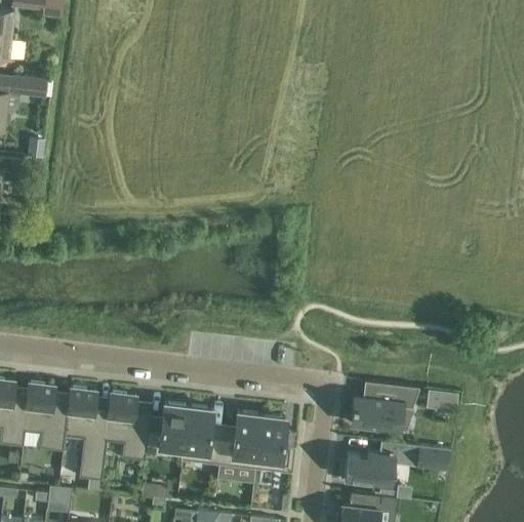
[(12,0),(12,7),(43,10),(44,0),(12,0)]
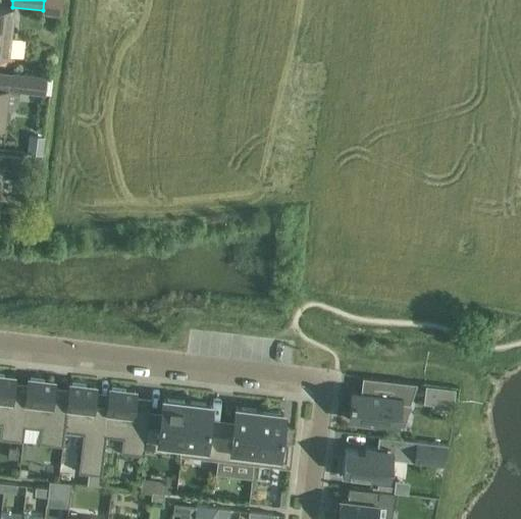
[(0,59),(9,60),(14,12),(0,9),(0,59)]
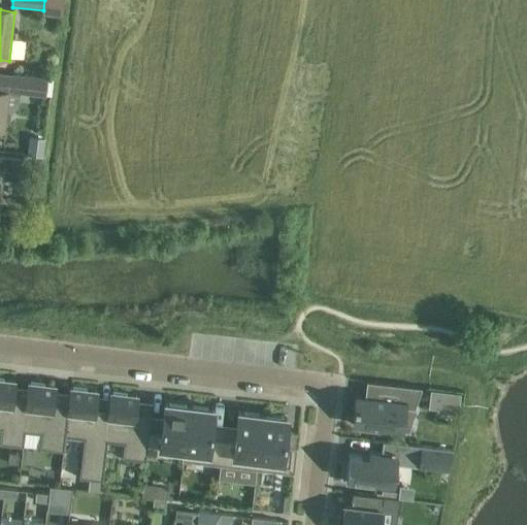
[(12,94),(45,97),(52,98),(53,81),(14,77),(12,94)]
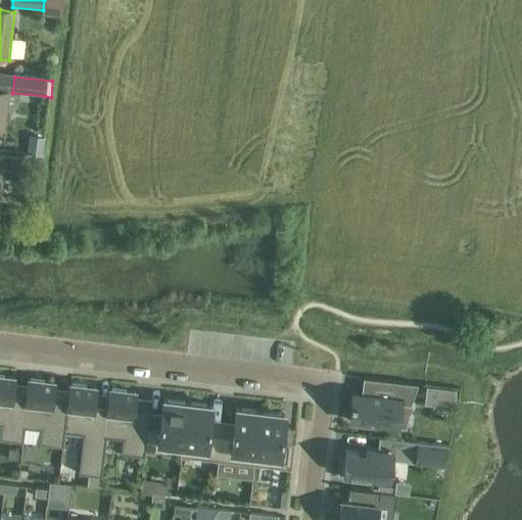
[(31,140),(29,156),(44,158),(46,141),(31,140)]
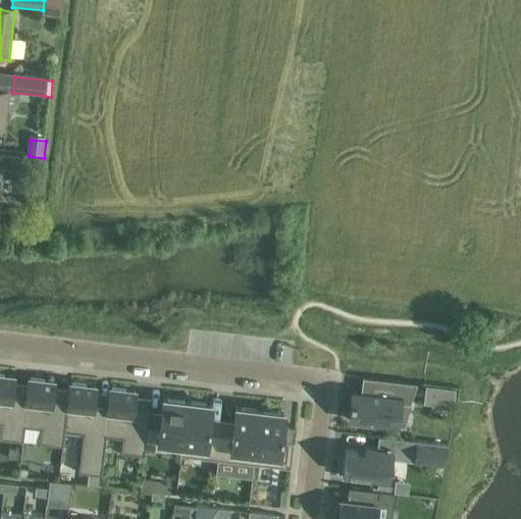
[(0,185),(1,178),(18,180),(21,159),(0,156),(0,185)]
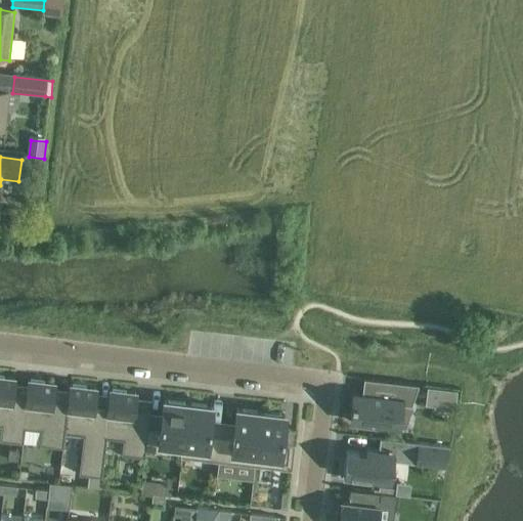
[(28,398),(27,397),(13,396),(15,382),(0,379),(0,427),(2,428),(0,442),(24,445),(26,431),(26,430),(24,430),(28,398)]
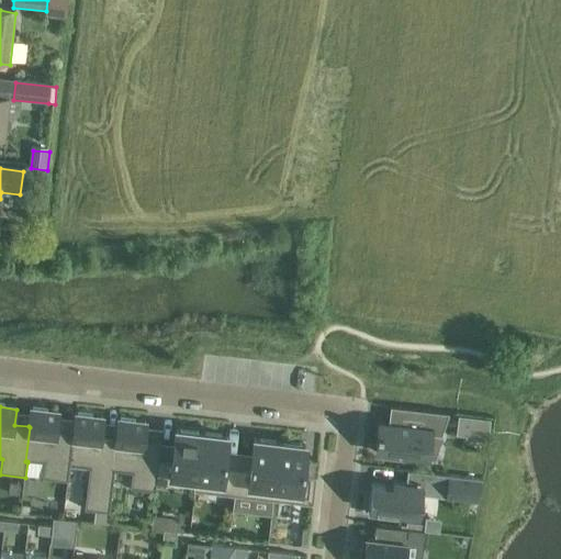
[(376,456),(427,461),(430,437),(441,438),(449,415),(391,409),(389,424),(380,423),(379,433),(378,433),(377,437),(378,437),(376,456)]
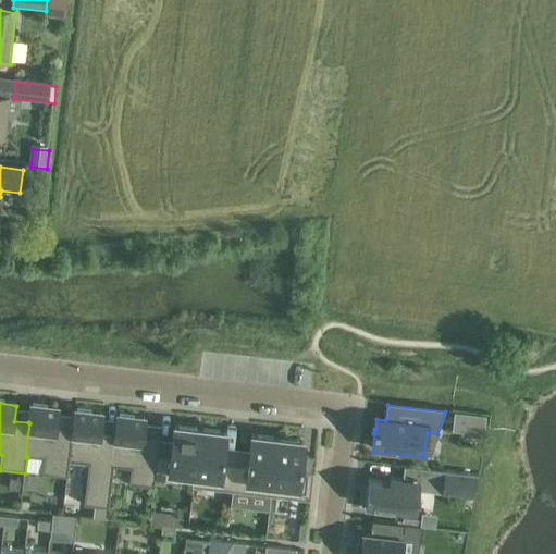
[(69,463),(73,428),(57,426),(59,410),(31,407),(28,422),(29,423),(25,457),(27,457),(27,458),(45,459),(42,476),(68,478),(69,463)]
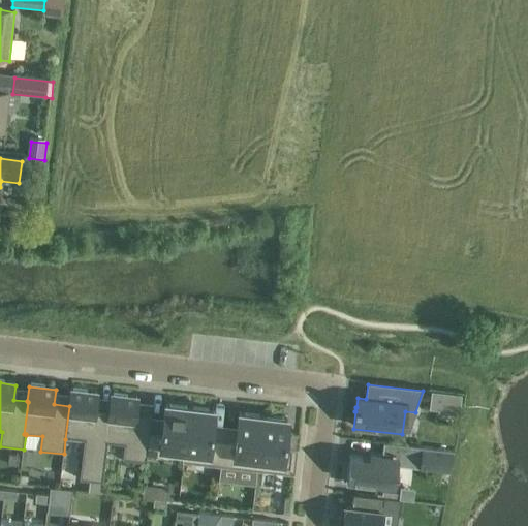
[(103,484),(107,444),(106,444),(111,411),(110,411),(96,409),(98,395),(71,392),(69,406),(65,439),(85,441),(80,481),(90,483),(88,494),(101,495),(103,484)]
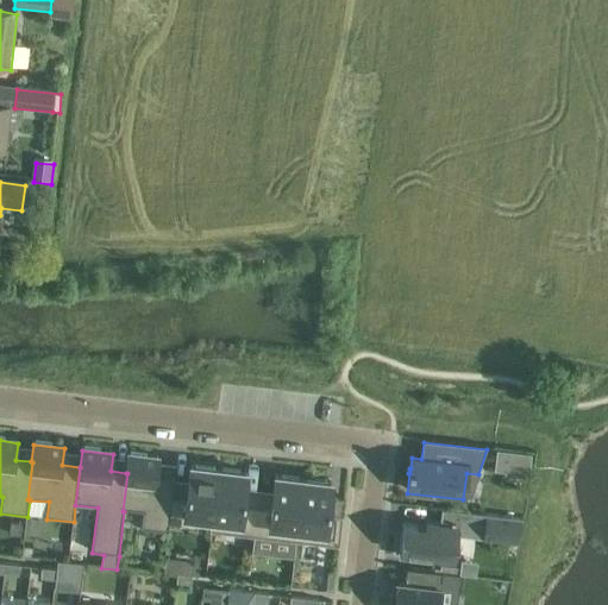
[(497,452),(495,472),(506,473),(531,476),(533,457),(497,452)]
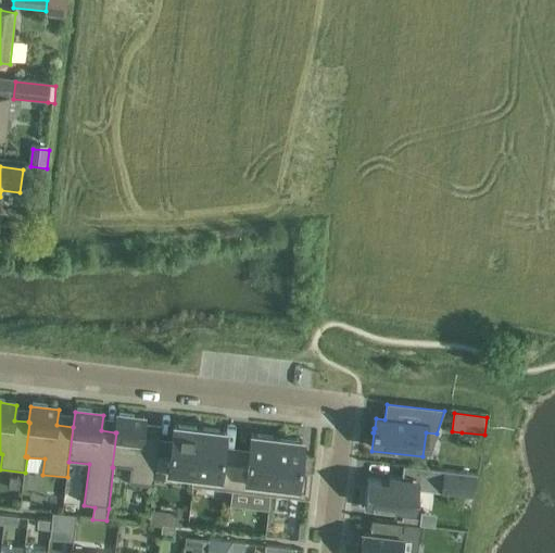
[(116,422),(115,432),(116,432),(112,467),(113,467),(131,469),(129,485),(154,488),(154,482),(158,455),(160,438),(143,436),(146,420),(116,416),(116,422)]
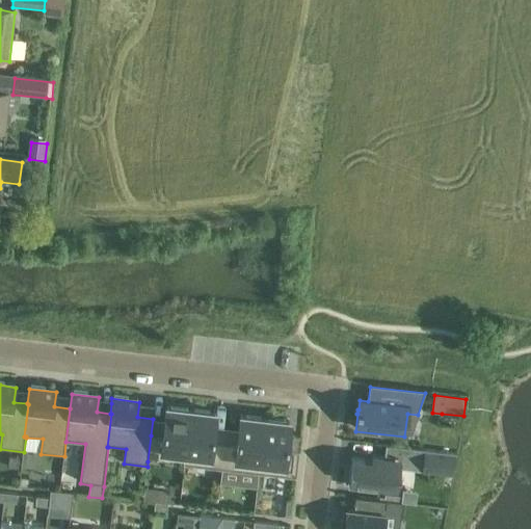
[(186,456),(191,412),(166,410),(163,438),(151,435),(148,461),(173,465),(174,455),(186,456)]
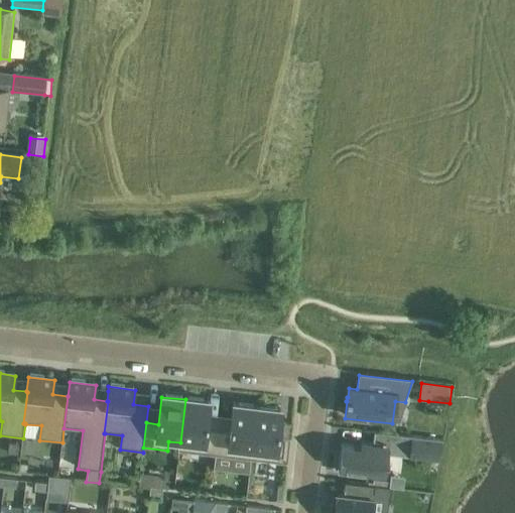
[(211,402),(186,400),(181,442),(194,444),(192,454),(215,457),(218,431),(208,429),(211,402)]
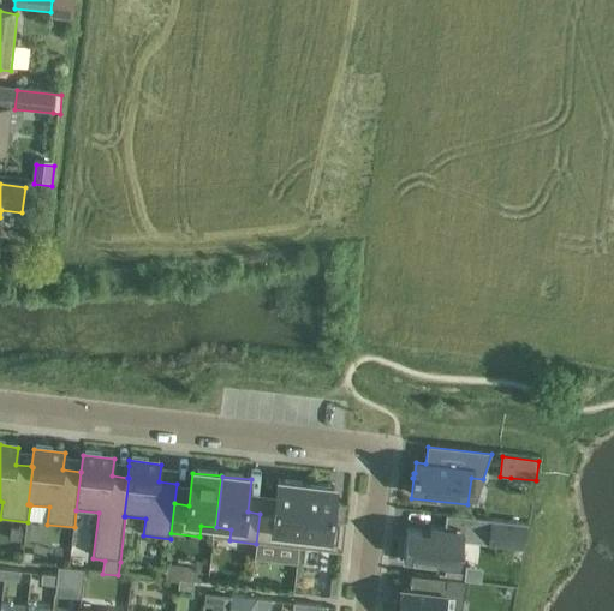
[(307,486),(278,483),(274,515),(260,514),(256,544),(299,549),(307,486)]
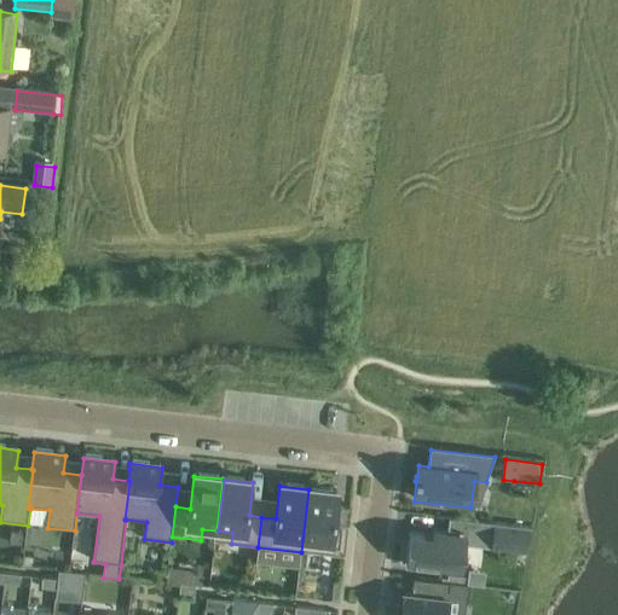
[(338,493),(309,489),(301,552),(345,557),(348,527),(334,526),(338,493)]
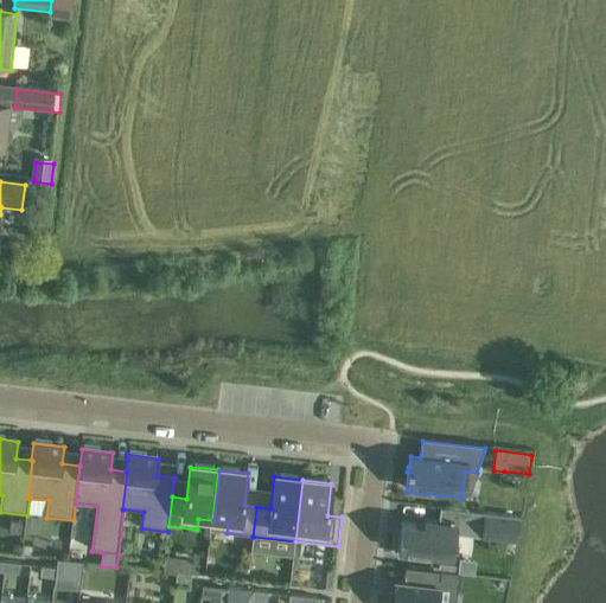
[(428,558),(459,562),(461,537),(476,538),(477,528),(483,530),(482,539),(518,544),(521,519),(446,511),(445,525),(432,524),(431,528),(407,525),(406,537),(404,536),(402,559),(428,563),(428,558)]
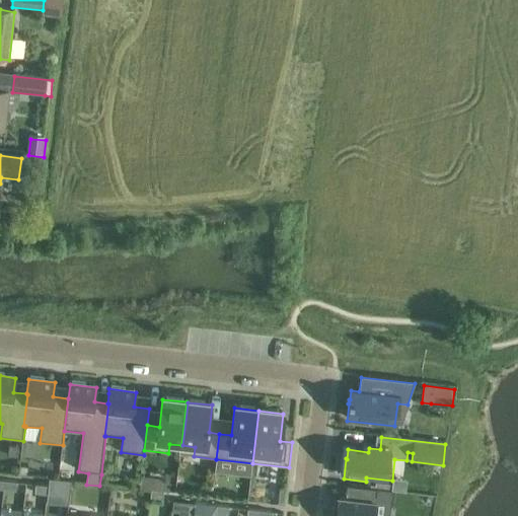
[(10,447),(8,458),(17,459),(18,448),(10,447)]
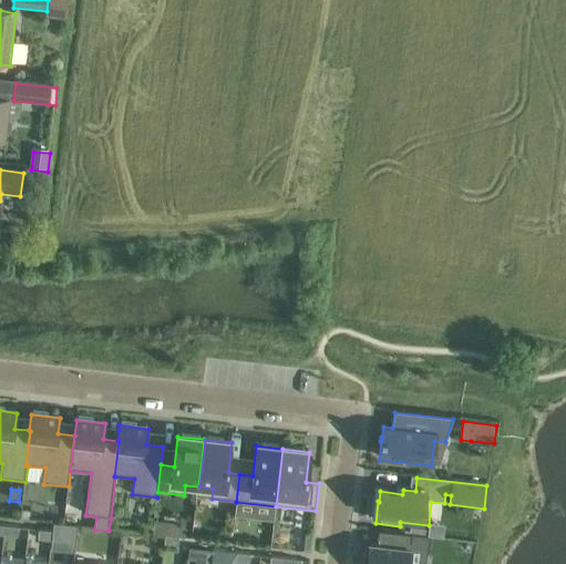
[(31,512),(22,511),(21,521),(30,522),(31,512)]
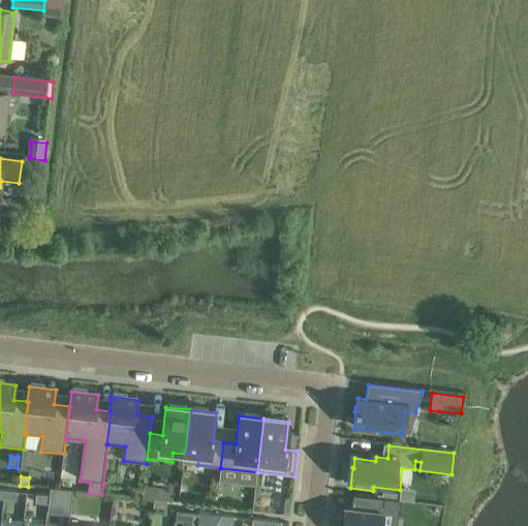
[(71,504),(72,492),(50,490),(49,501),(71,504)]
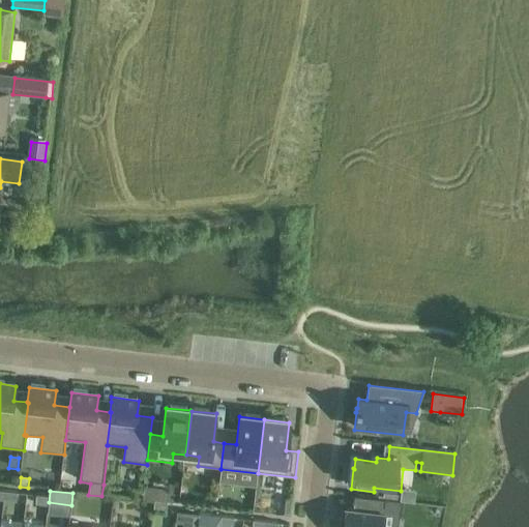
[(17,503),(18,495),(5,493),(4,501),(17,503)]
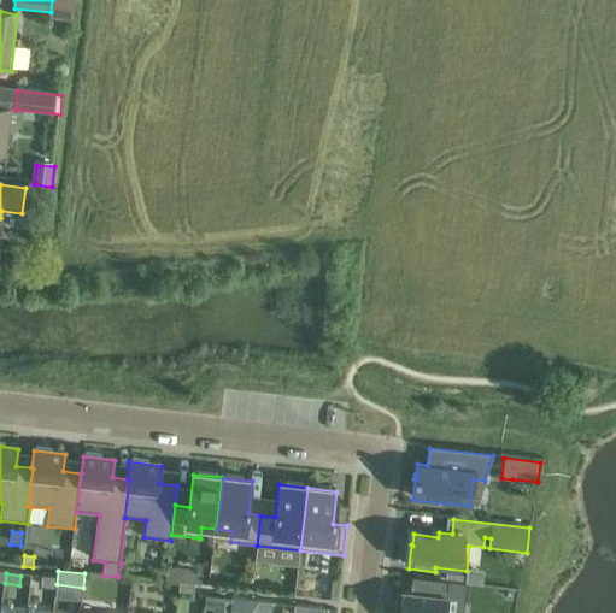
[(56,589),(57,579),(42,578),(41,588),(56,589)]
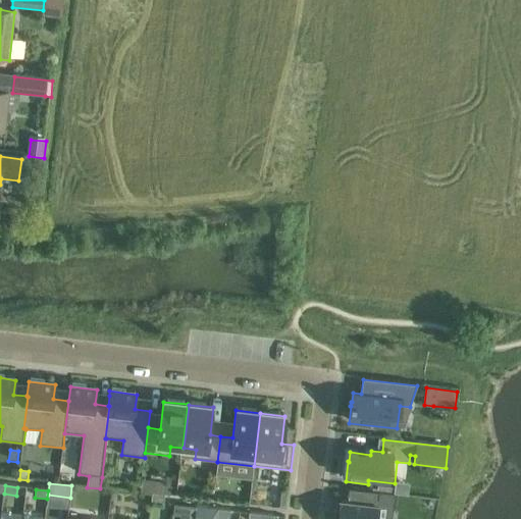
[(379,494),(349,489),(347,503),(340,502),(339,513),(335,512),(334,518),(377,518),(378,507),(377,507),(379,494)]
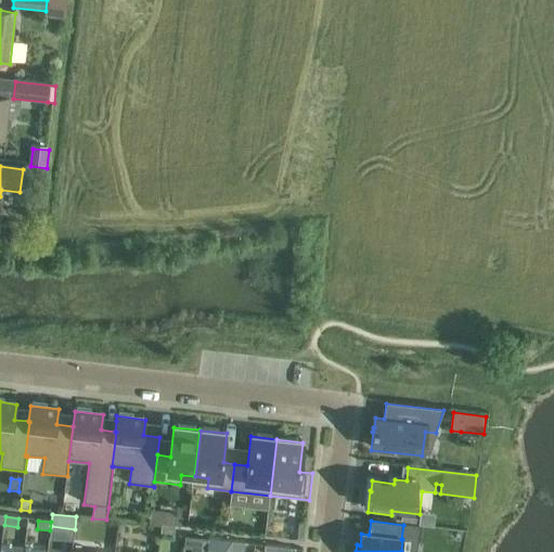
[(160,535),(175,537),(176,527),(162,526),(160,535)]
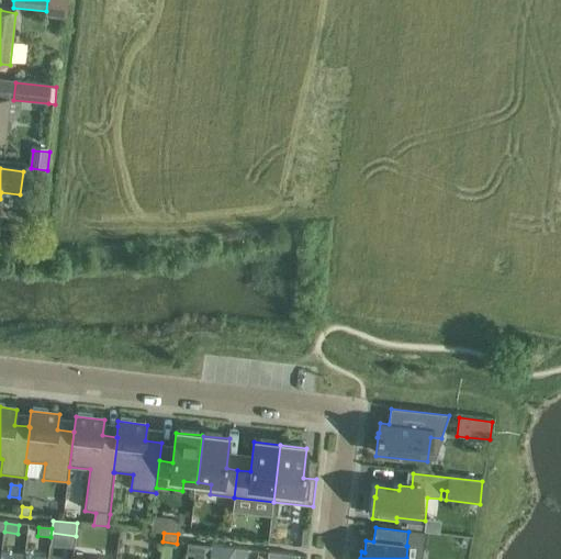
[(188,545),(187,556),(195,557),(210,558),(211,547),(202,546),(189,545),(188,545)]
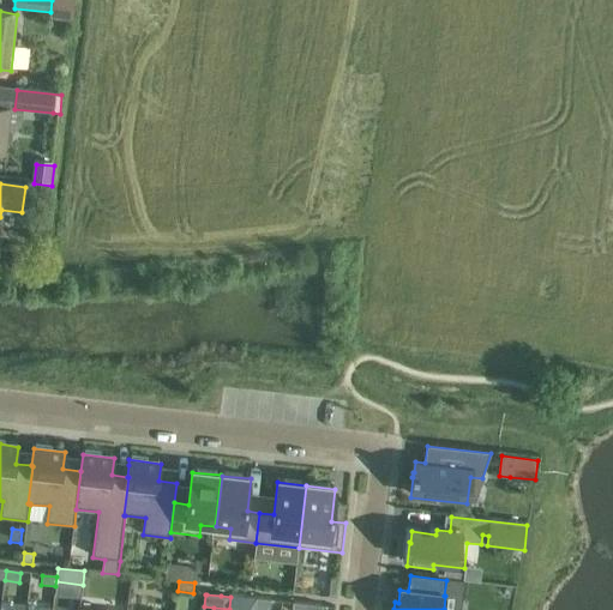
[(229,609),(244,609),(246,598),(244,599),(230,597),(229,609)]
